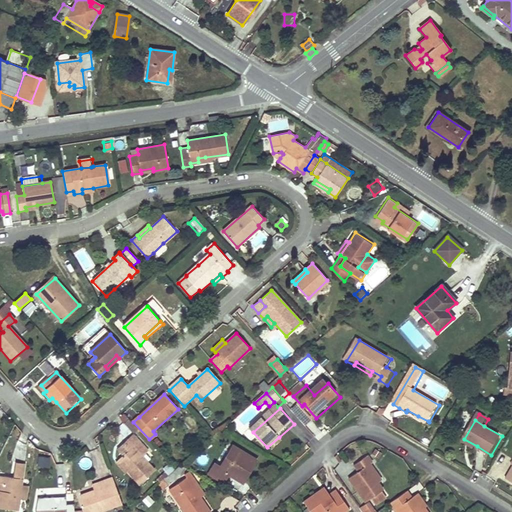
[(122,451),(116,457),(117,458),(126,468),(138,481),(153,467),(140,454),(147,448),(132,431),(126,437),(131,443),(122,451)]
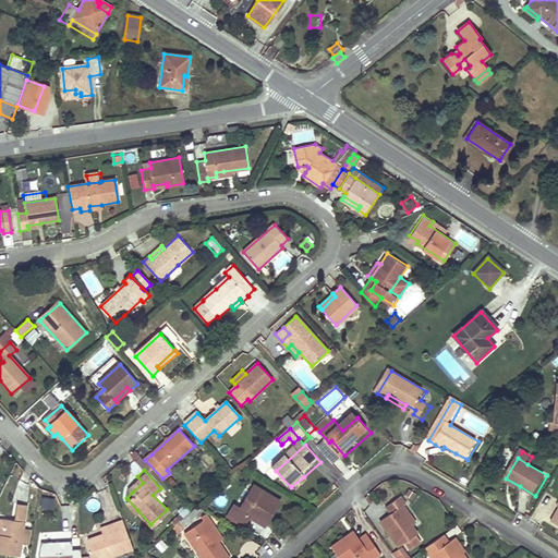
[(137,476),(128,485),(133,492),(143,483),(137,476)]
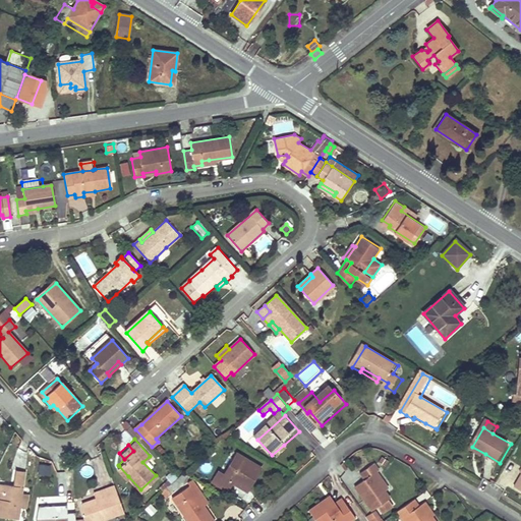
[(284,445),(272,455),(275,458),(286,448),(284,445)]
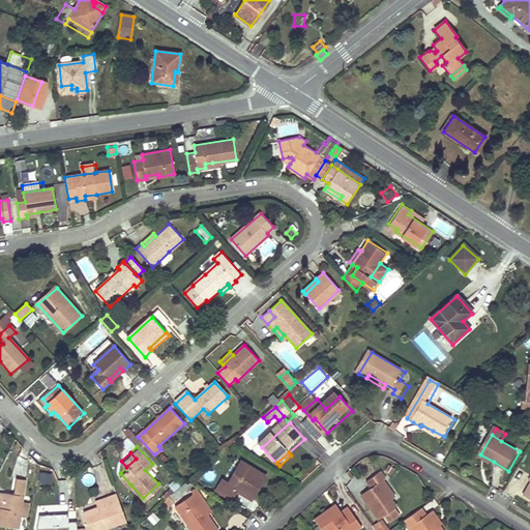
[(494,462),(480,454),(479,457),(493,465),(494,462)]
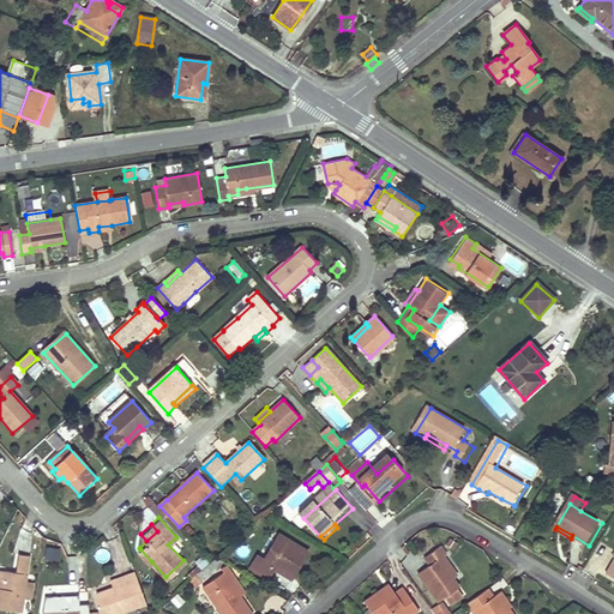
[(118,564),(128,561),(121,537),(110,541),(118,564)]
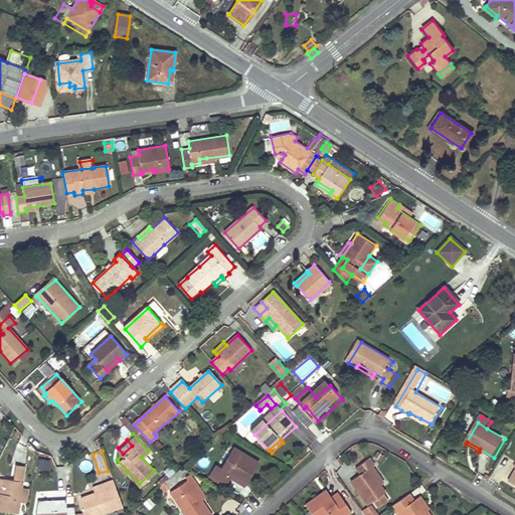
[(233,479),(246,486),(253,474),(256,476),(263,466),(238,452),(225,474),(221,471),(215,480),(228,487),(233,479)]
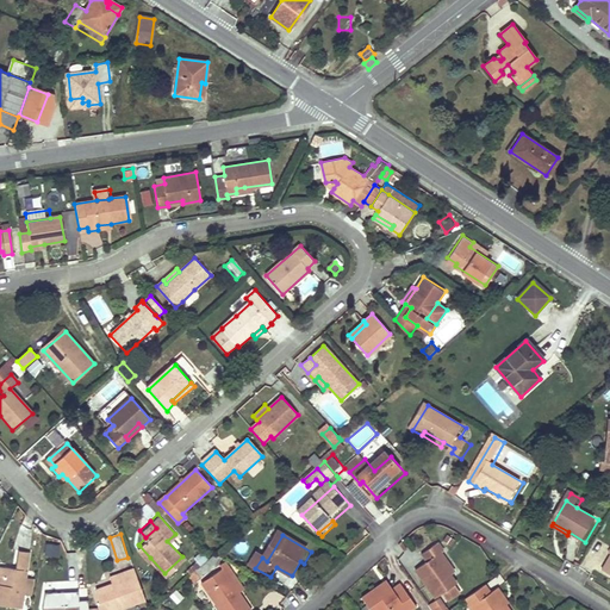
[(448,542),(456,547),(460,541),(452,536),(448,542)]
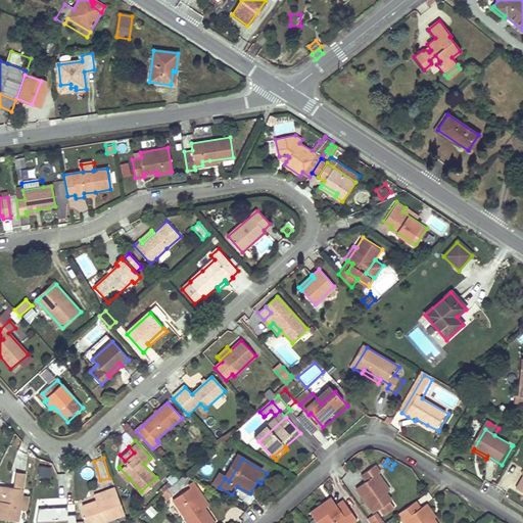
[(37,476),(50,477),(51,466),(38,465),(37,476)]
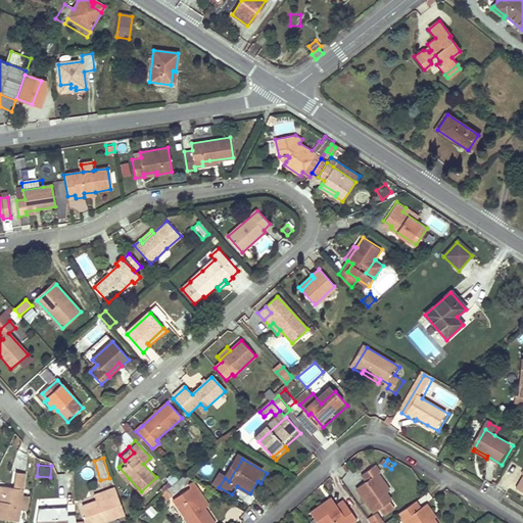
[(129,478),(120,468),(117,470),(127,480),(129,478)]
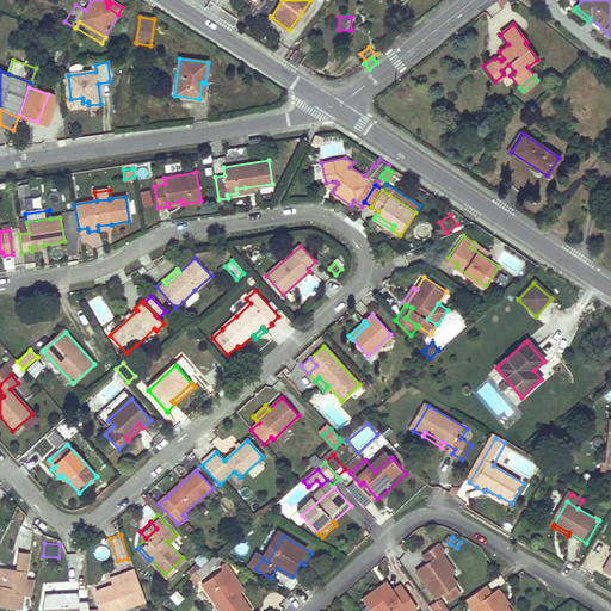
[(440,602),(448,597),(452,605),(467,594),(461,587),(455,579),(442,560),(449,555),(443,548),(426,559),(432,566),(421,574),(440,602)]
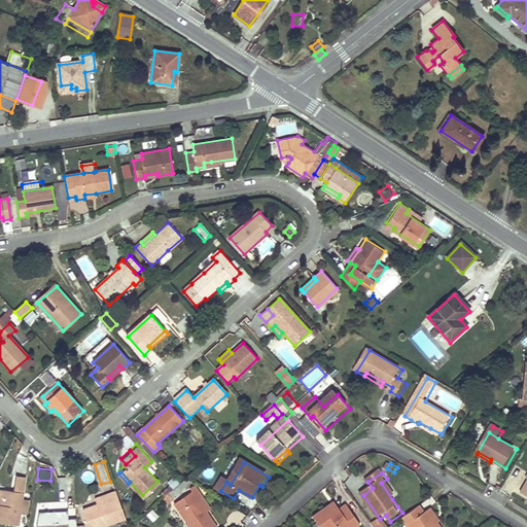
[(2,506),(0,505),(0,523),(19,526),(21,514),(23,500),(26,478),(19,477),(16,492),(5,491),(3,500),(2,506)]
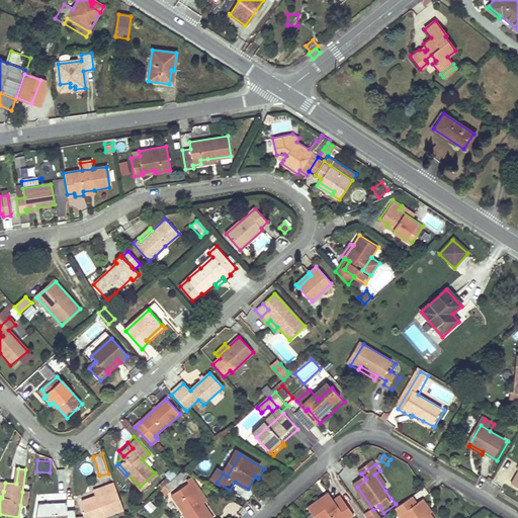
[(163,487),(166,484),(172,478),(175,476),(168,469),(162,475),(164,478),(159,483),(162,487),(163,487)]
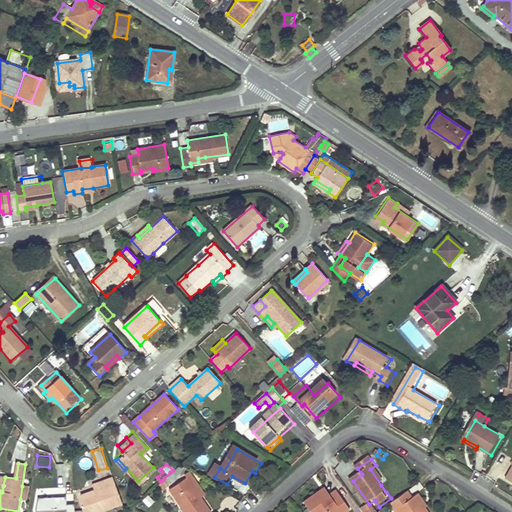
[(182,467),(178,465),(173,470),(170,472),(164,478),(167,481),(182,467)]
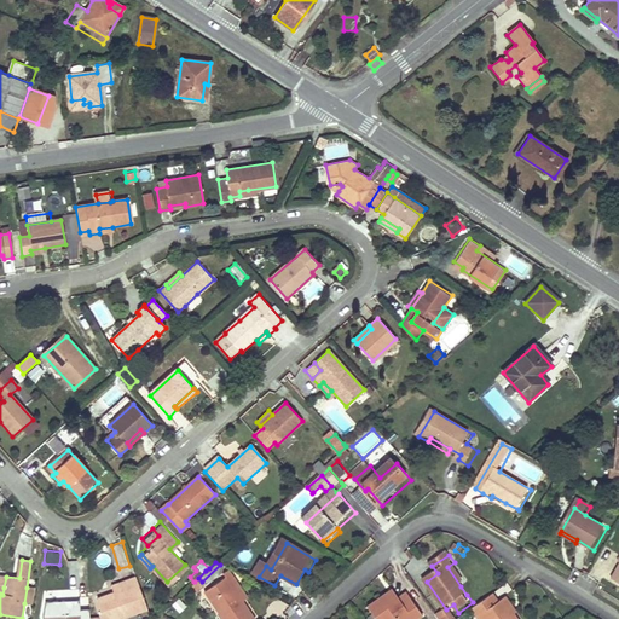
[(455,562),(447,567),(461,586),(466,584),(458,574),(461,572),(455,562)]
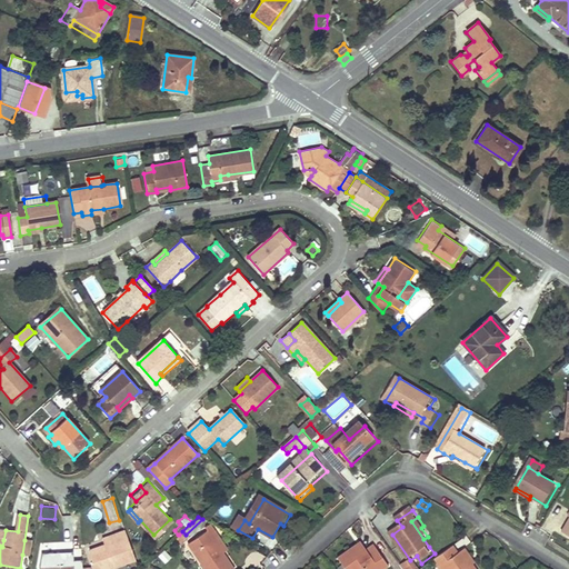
[(280,523),(272,537),(277,540),(285,526),(283,526),(280,523)]
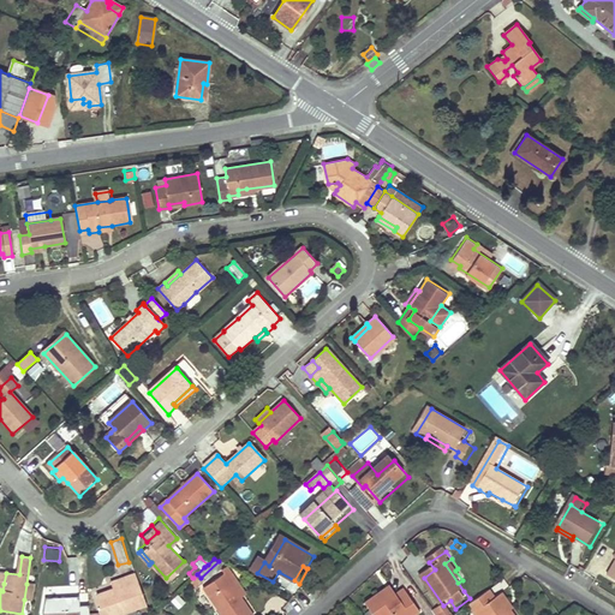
[(113,589),(137,580),(133,571),(109,579),(113,589)]
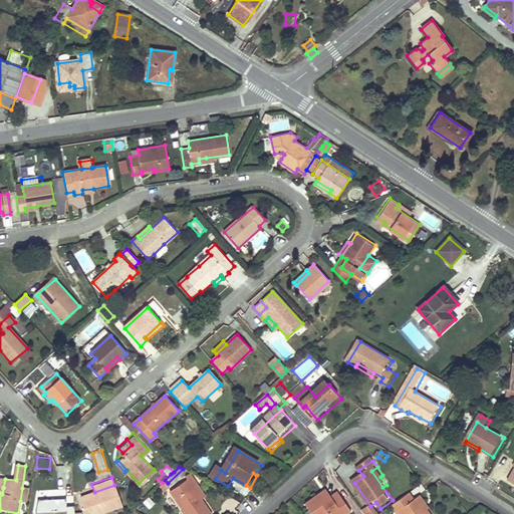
[(193,482),(204,500),(208,497),(195,477),(191,479),(193,482)]
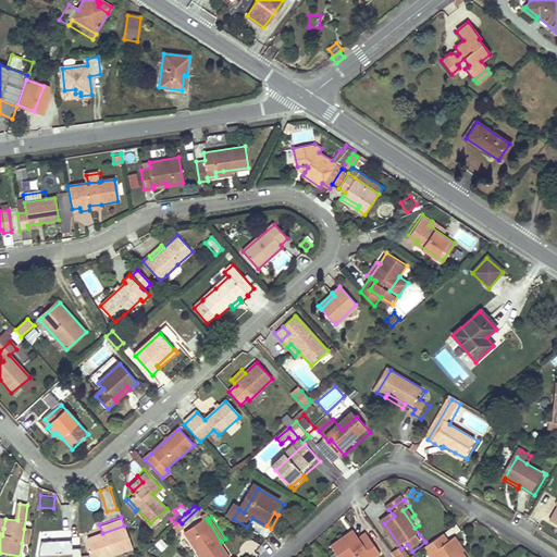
[(175,523),(174,523),(172,525),(177,532),(184,525),(182,523),(178,520),(175,523)]
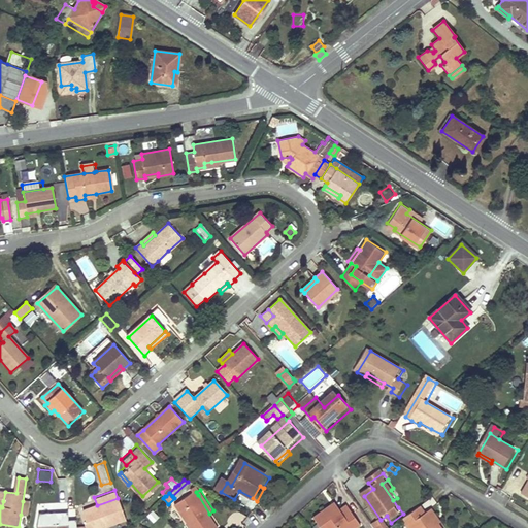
[(198,495),(179,507),(193,527),(220,527),(209,514),(198,495)]
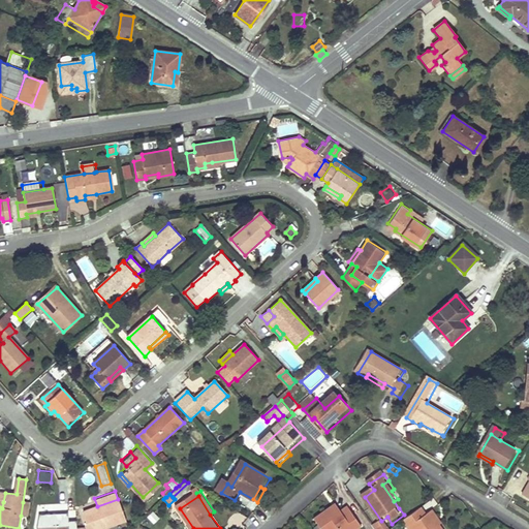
[(118,499),(97,506),(84,511),(84,519),(87,528),(99,528),(125,520),(118,499)]
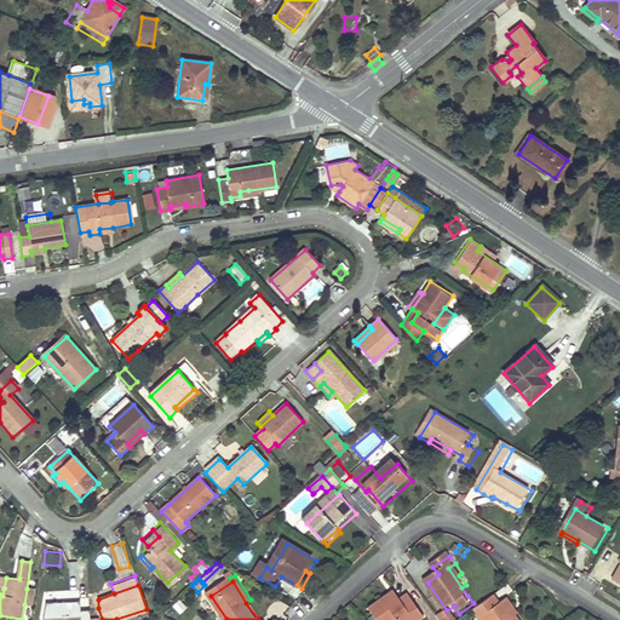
[(27,589),(24,604),(33,606),(35,590),(27,589)]
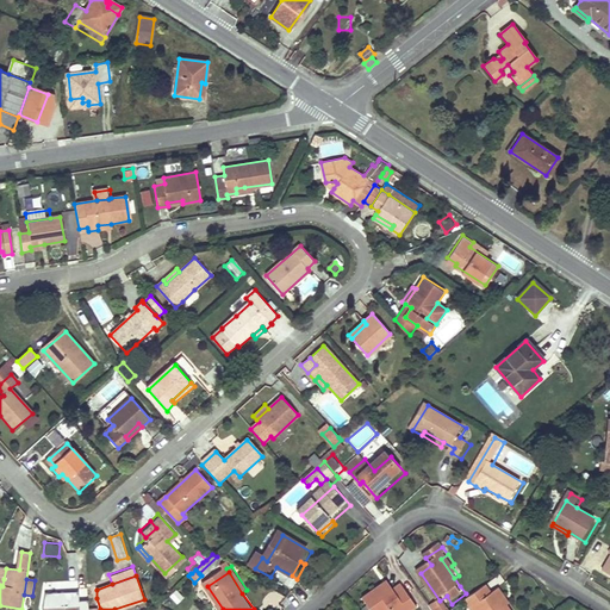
[(391,582),(387,584),(393,593),(397,590),(391,582)]
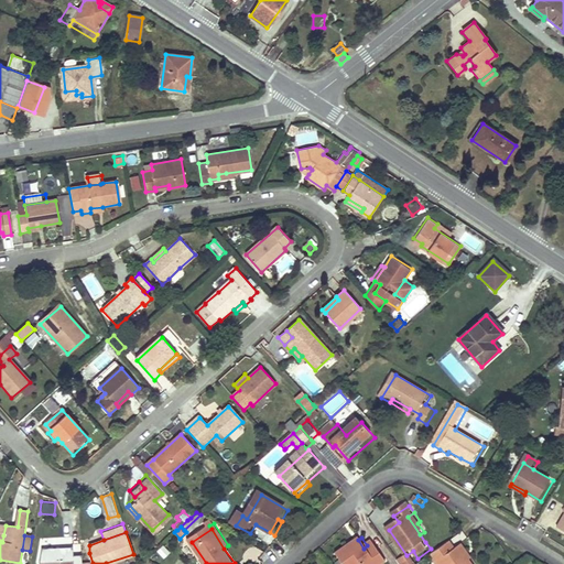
[(364,549),(358,540),(338,554),(345,563),(384,563),(389,562),(373,541),(367,545),(364,549)]
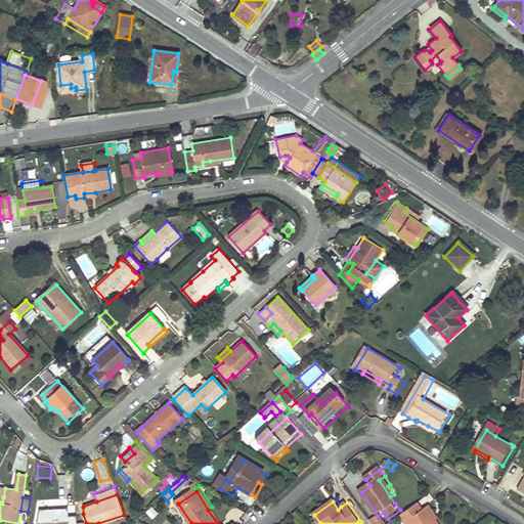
[(145,512),(153,519),(159,512),(150,506),(145,512)]
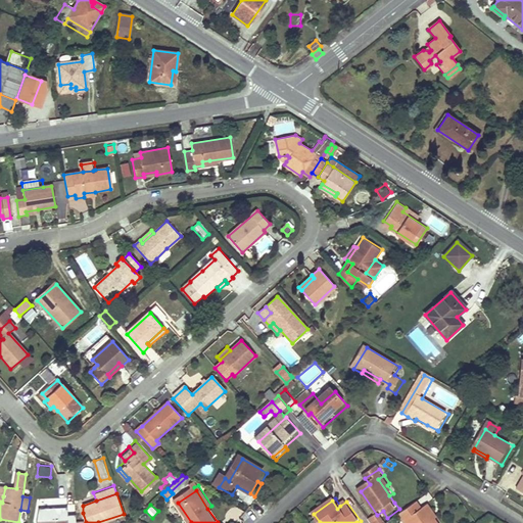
[(420,505),(401,517),(406,522),(408,522),(411,522),(438,522),(437,521),(428,509),(425,512),(420,505)]
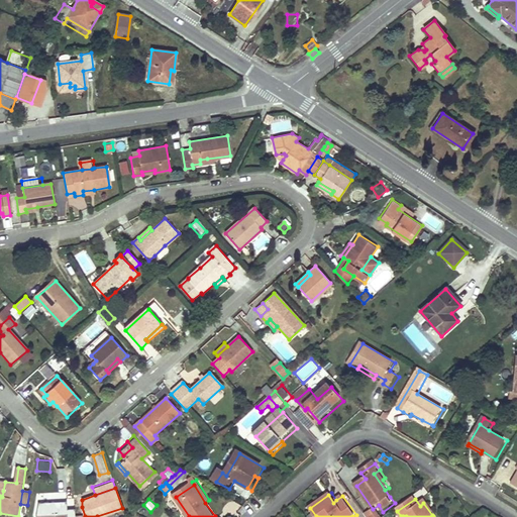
[(426,501),(423,503),(432,515),(435,513),(426,501)]
